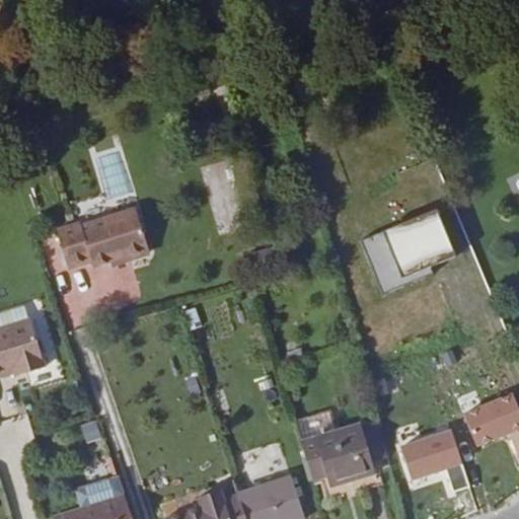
[(143,203),(119,210),(131,248),(153,241),(155,246),(172,241),(188,236),(194,239),(208,235),(211,230),(198,189),(144,206),(143,203)]
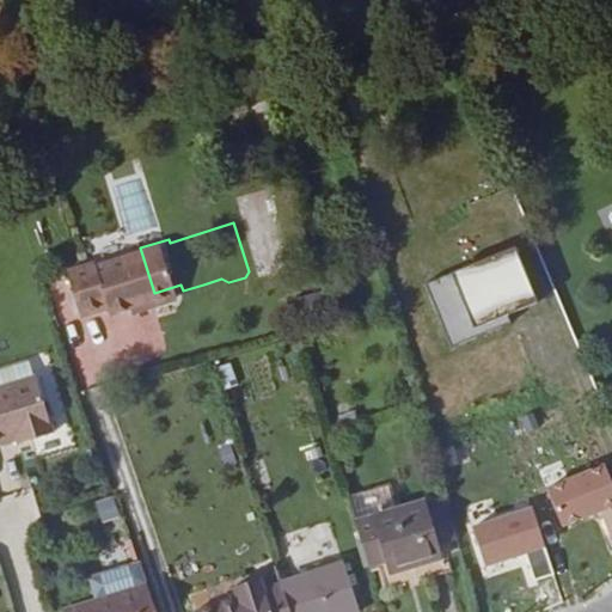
[(539,304),(515,248),(426,285),(452,348),(513,324),(509,316),(539,304)]
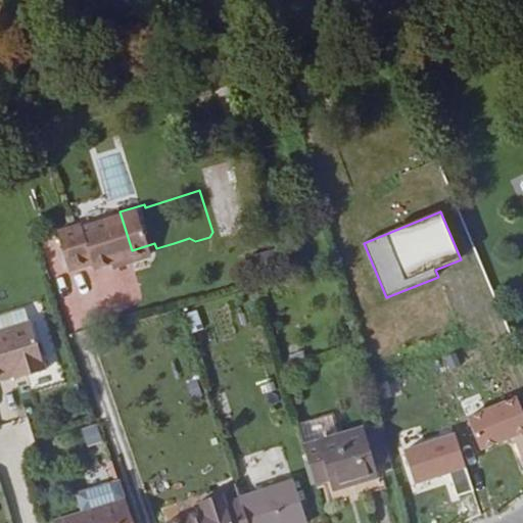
[(189,238),(174,243),(176,247),(195,241),(189,238)]
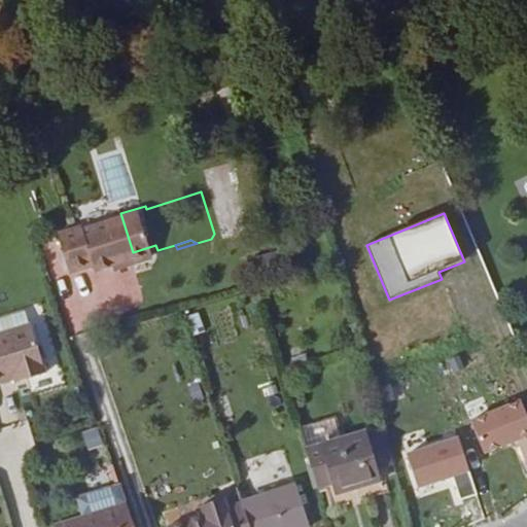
[(257,270),(281,266),(279,253),(255,257),(257,270)]
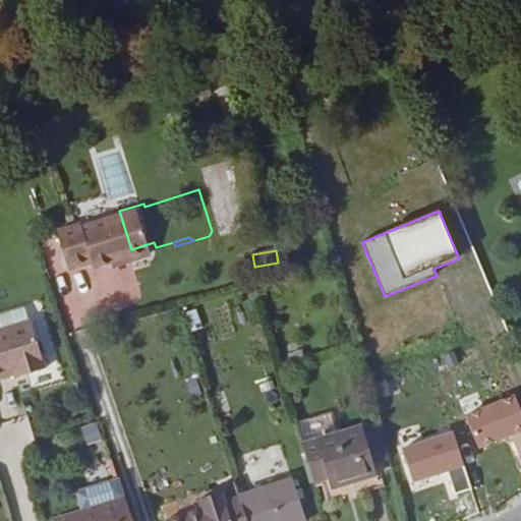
[(0,377),(14,372),(15,375),(45,367),(31,320),(0,328),(0,377)]
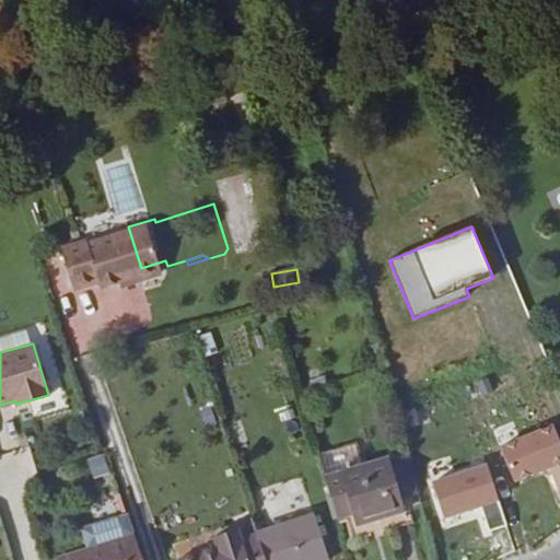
[(516,481),(559,467),(559,441),(556,428),(504,443),(516,481)]
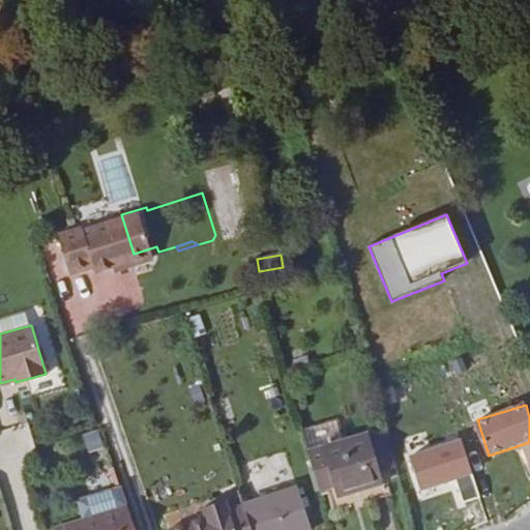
[(301,430),(307,451),(343,440),(336,419),(301,430)]
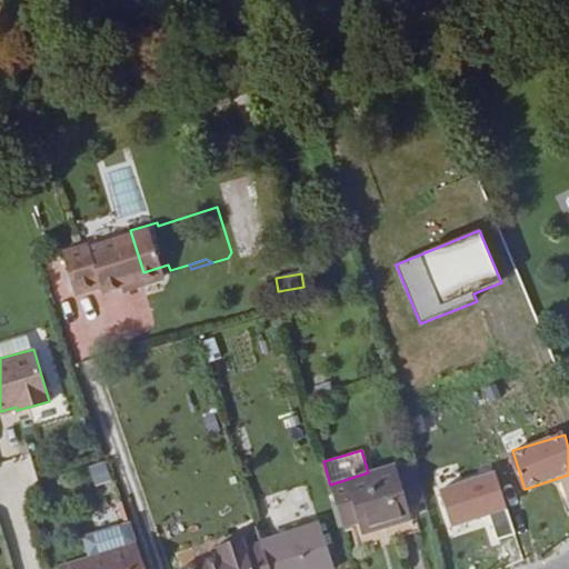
[(96,485),(111,479),(107,463),(91,469),(96,485)]
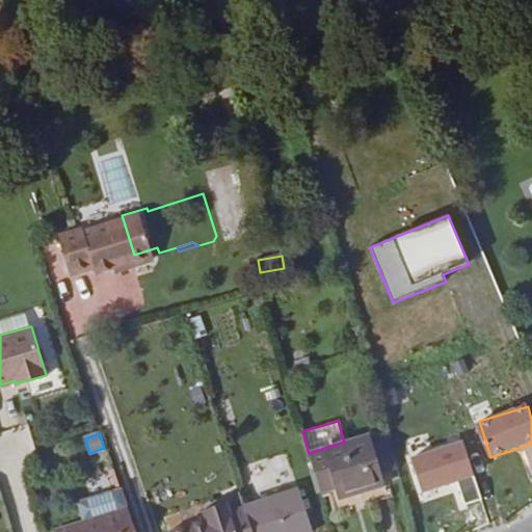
[(309,453),(322,494),(336,489),(338,500),(386,486),(369,434),(344,442),(309,453)]
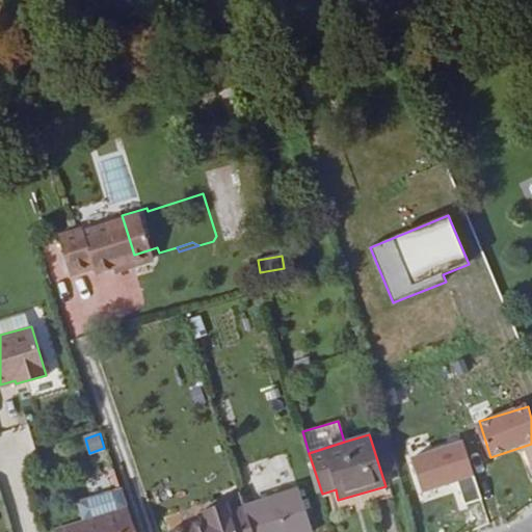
[(463,504),(481,498),(463,443),(411,458),(423,496),(457,485),(463,504)]
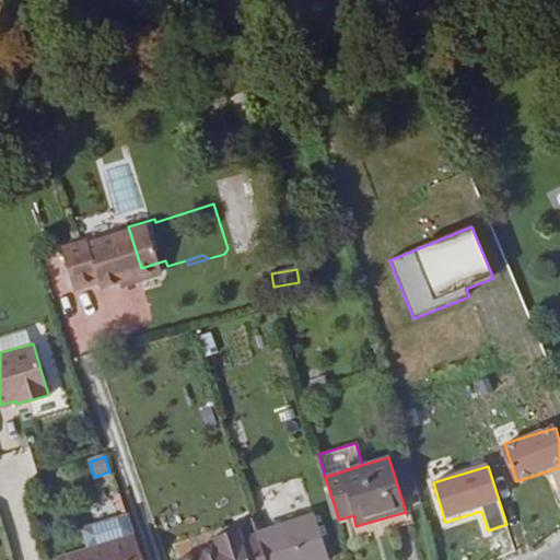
[(136,535),(128,513),(84,526),(91,548),(136,535)]
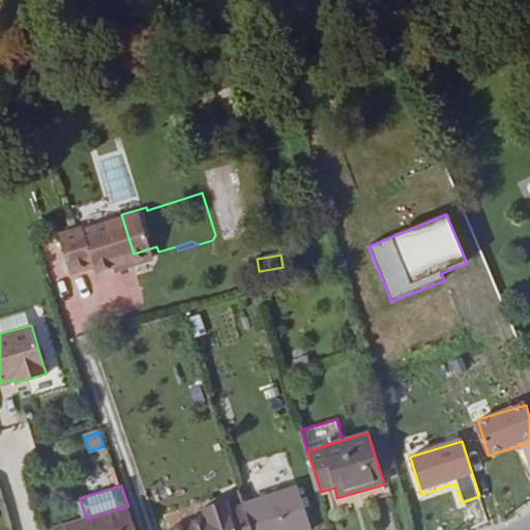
[(252,529),(312,529),(297,487),(243,504),(252,529)]
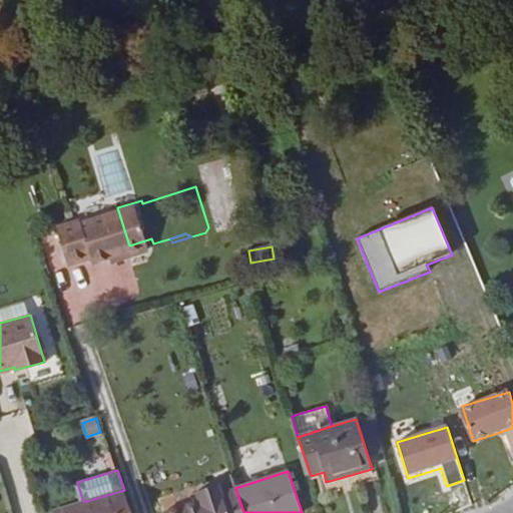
[(243,512),(235,488),(221,493),(218,485),(196,493),(199,502),(197,502),(200,512),(243,512)]
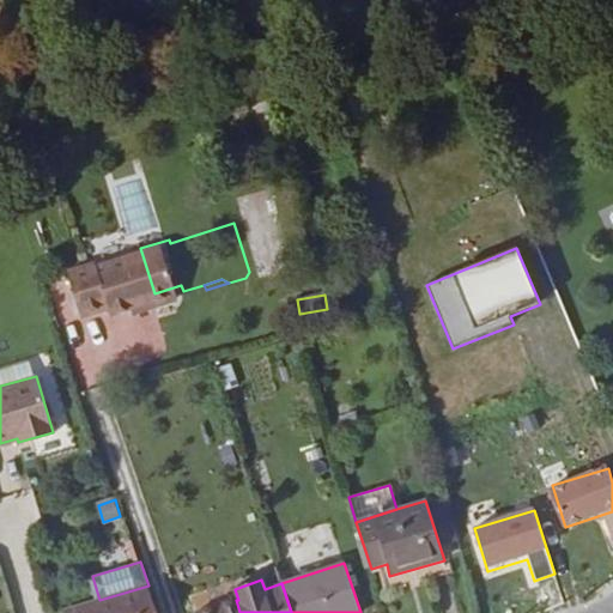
[(59,612),(157,612),(149,586),(99,600),(60,612),(59,612)]
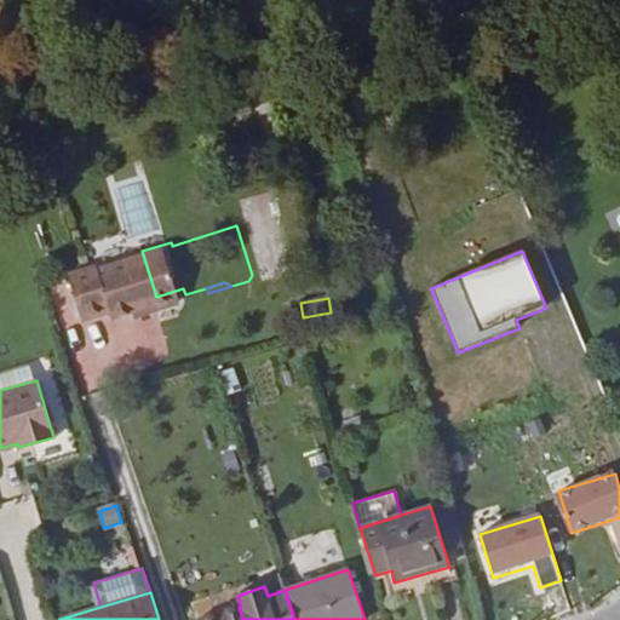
[(242,619),(239,607),(199,619),(242,619)]
